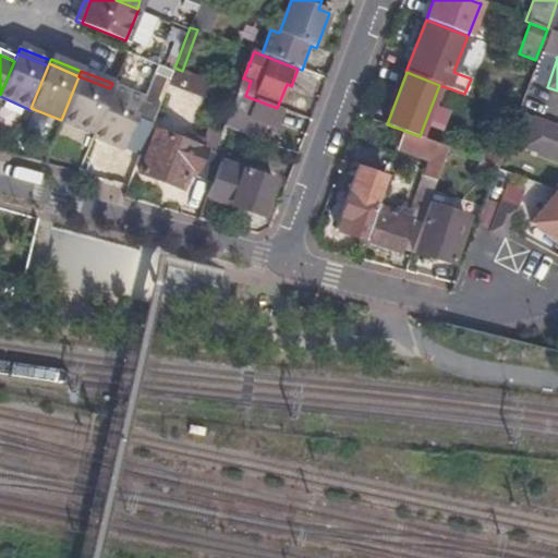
[(138,109),(155,117),(156,113),(170,80),(154,73),(143,99),(111,86),(110,88),(92,133),(91,136),(122,148),(135,117),(138,109)]
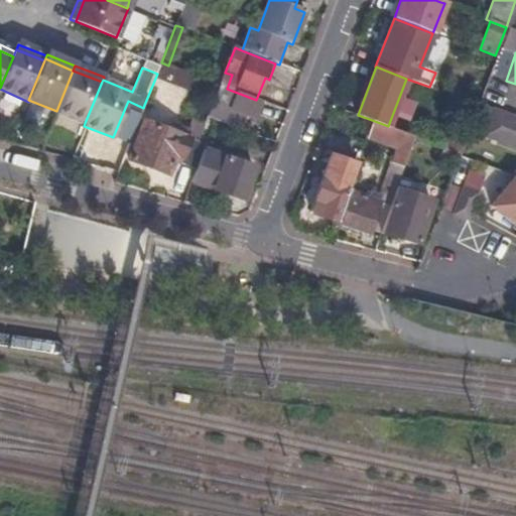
[(169,78),(167,83),(214,101),(220,86),(173,68),(169,78)]
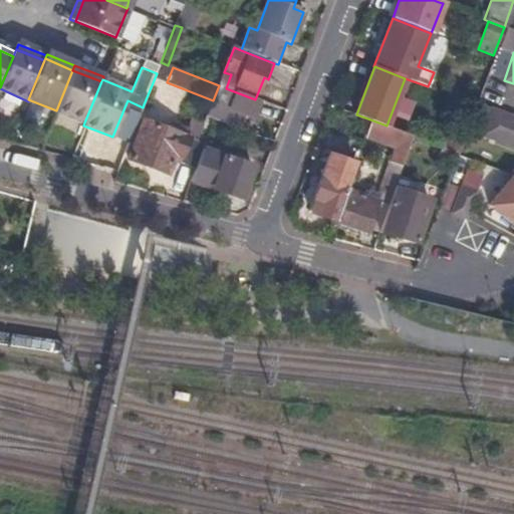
[(56,110),(84,122),(101,81),(72,70),(56,110)]
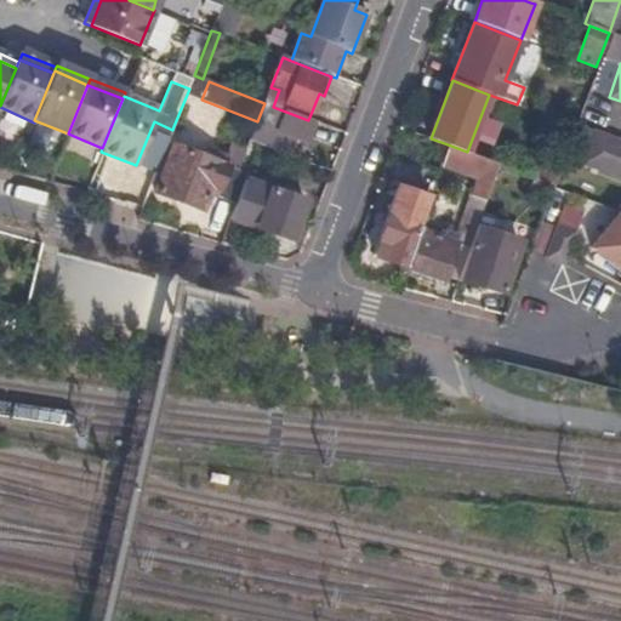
[(189,89),(174,126),(189,132),(201,100),(204,93),(189,87),(189,89)]
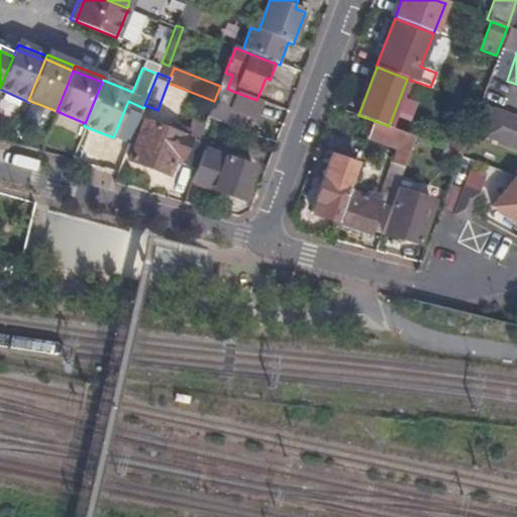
[(259,120),(265,103),(256,100),(227,89),(220,86),(214,101),(207,119),(216,122),(240,131),(245,115),(259,120)]
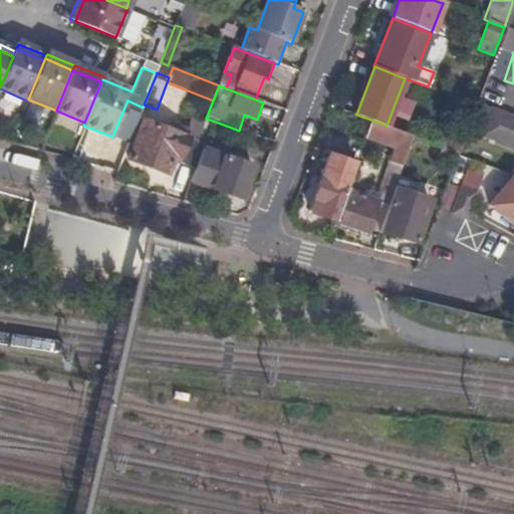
[(124,107),(141,114),(143,107),(127,100),(124,107)]
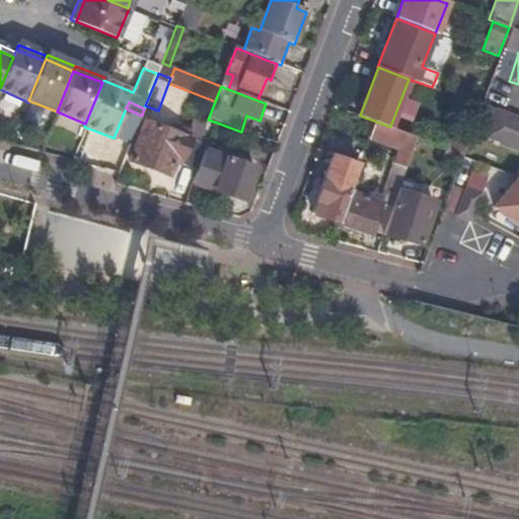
[(518,118),(497,109),(487,137),(518,149),(518,118)]
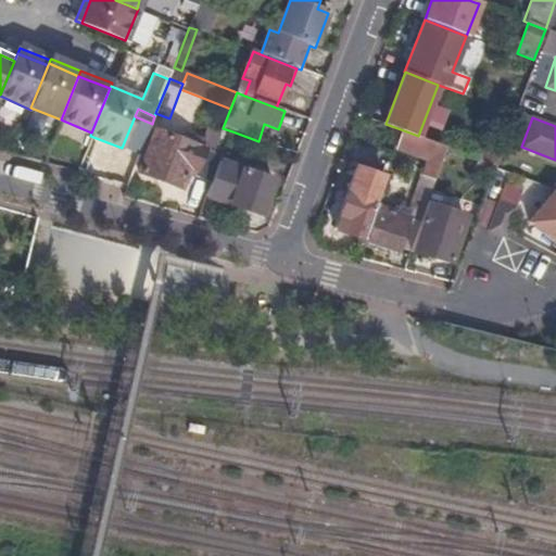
[(223,158),(232,131),(223,128),(217,143),(213,154),(222,158),(223,158)]
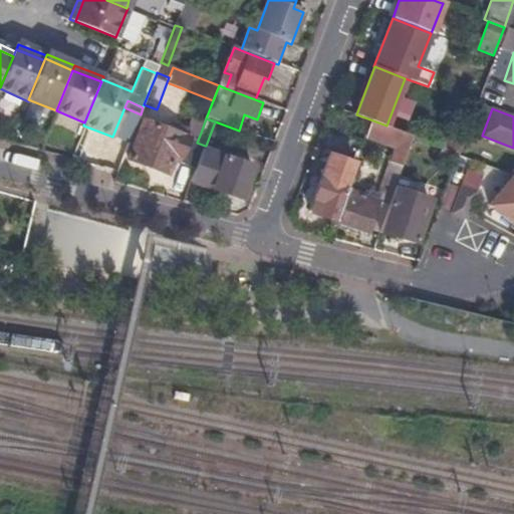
[(401,167),(412,136),(387,125),(370,119),(365,136),(396,147),(390,163),(401,167)]
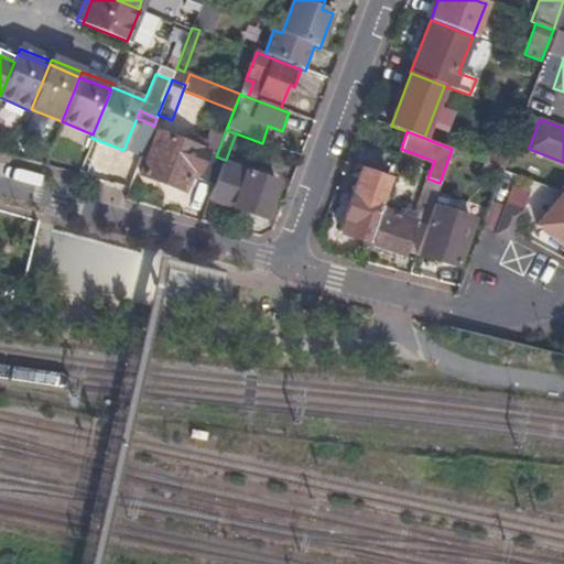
[(214,187),(223,165),(225,160),(216,156),(220,145),(209,141),(206,152),(158,134),(141,176),(185,193),(191,180),(214,187)]
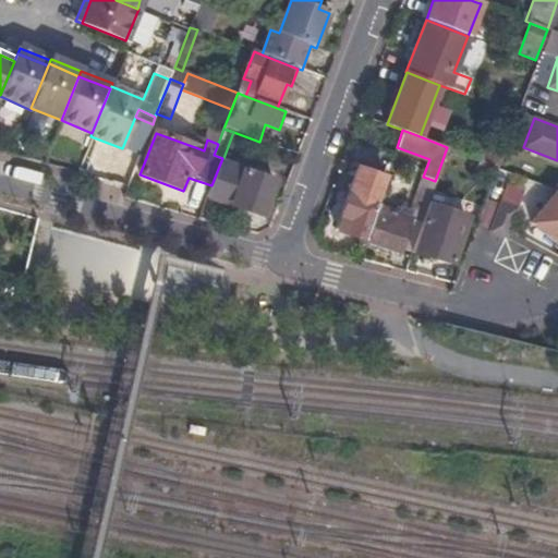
[(482,160),(496,167),(505,142),(490,137),(482,160)]
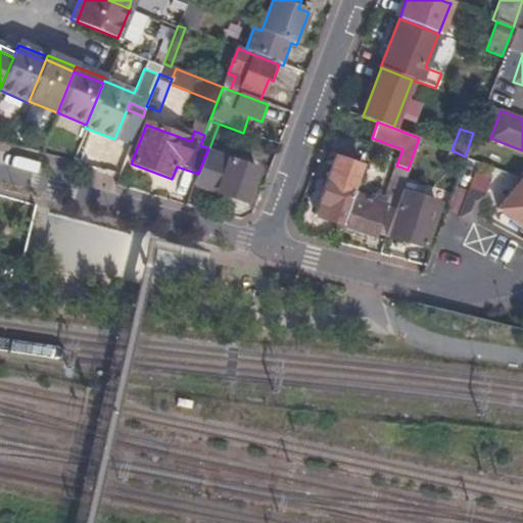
[(198,174),(194,185),(245,203),(257,171),(206,153),(198,174)]
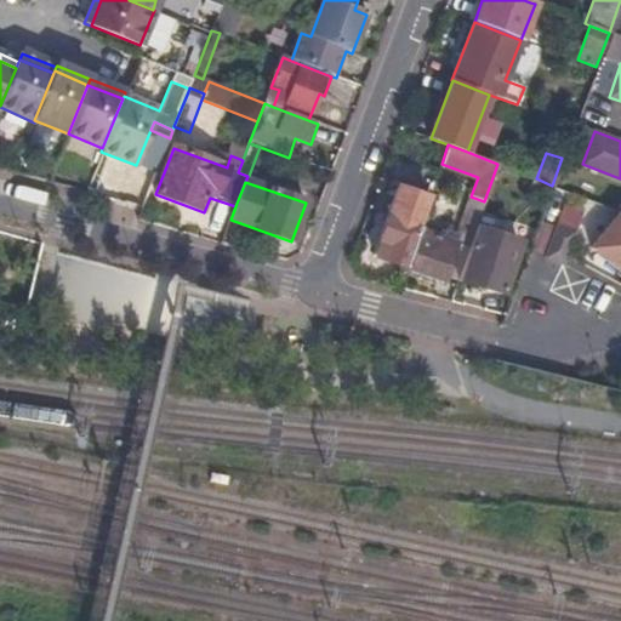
[(374,256),(405,267),(419,228),(428,199),(398,188),(374,256)]
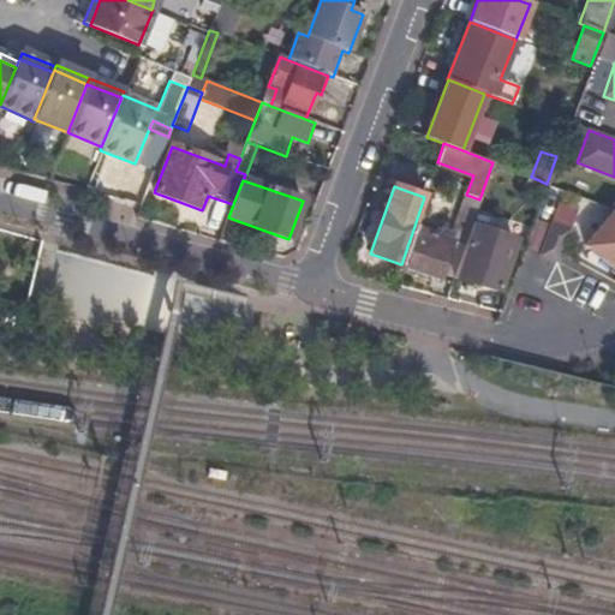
[(465,245),(466,243),(479,199),(466,195),(452,239),(459,243),(465,245)]
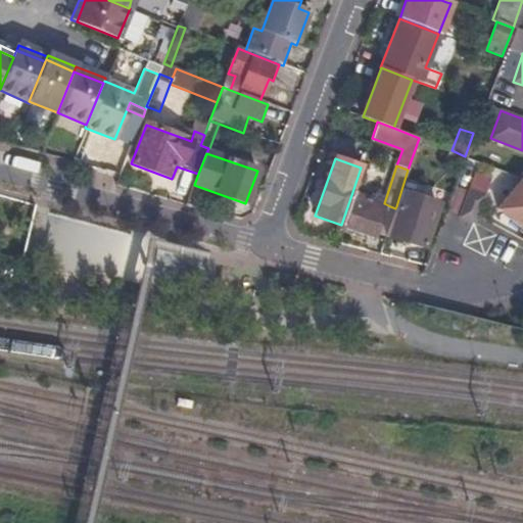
[(522,230),(522,179),(497,208),(522,230)]
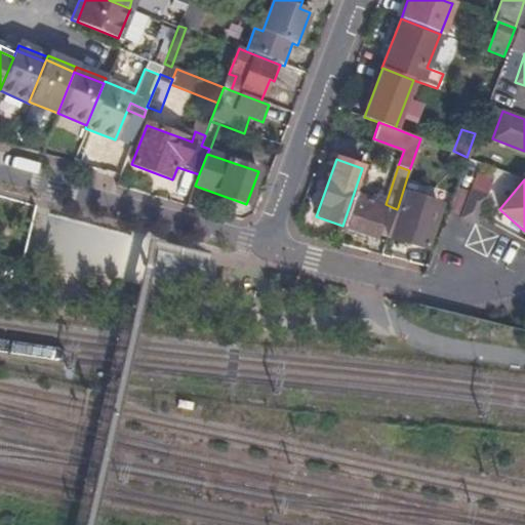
[(460,217),(476,224),(486,196),(472,190),(460,217)]
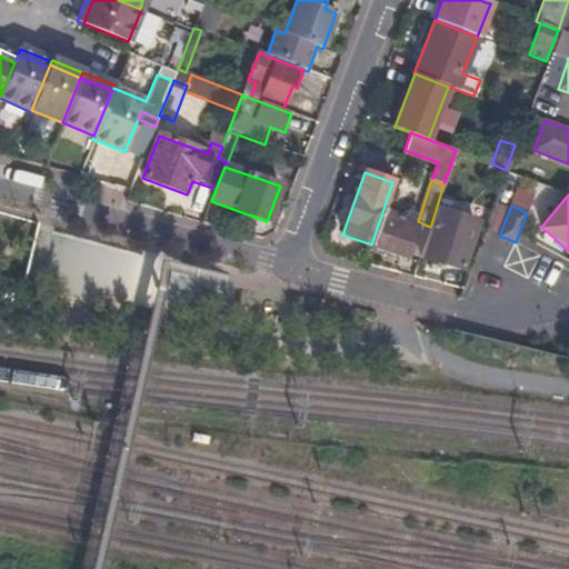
[(383,209),(371,245),(407,257),(417,229),(421,230),(425,225),(418,221),(383,209)]
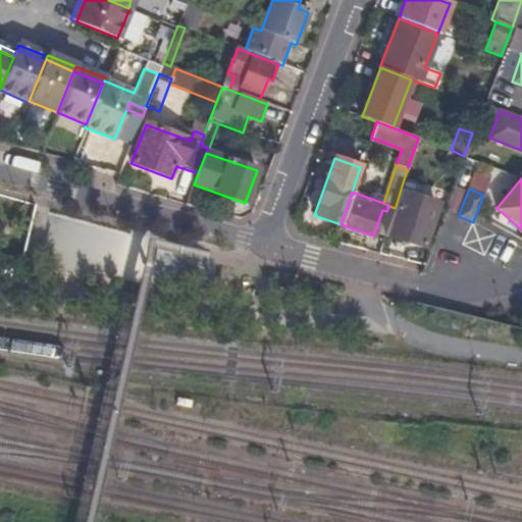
[(395,208),(385,236),(423,246),(437,208),(421,203),(418,212),(396,206),(395,208)]
